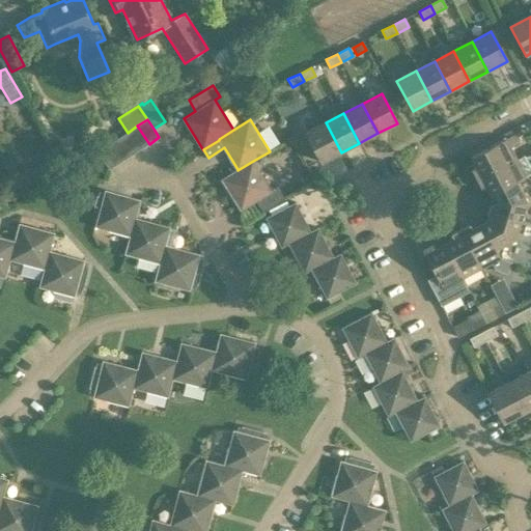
[(322,162),(341,152),(326,122),(306,133),(322,162)]
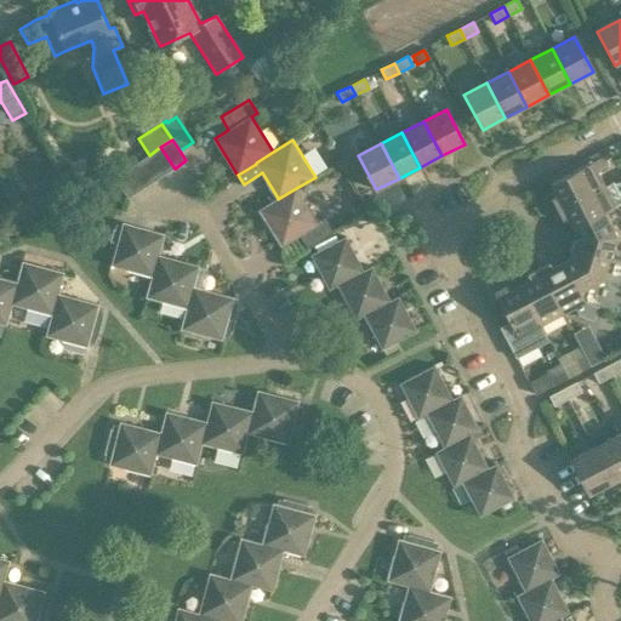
[(160,147),(149,155),(163,176),(175,169),(160,147)]
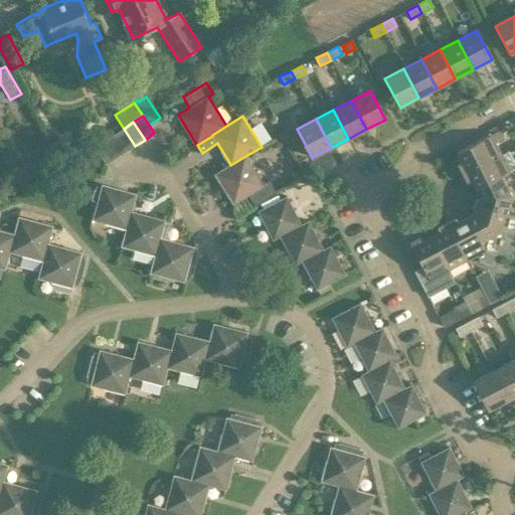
[(135,146),(124,129),(114,135),(125,152),(135,146)]
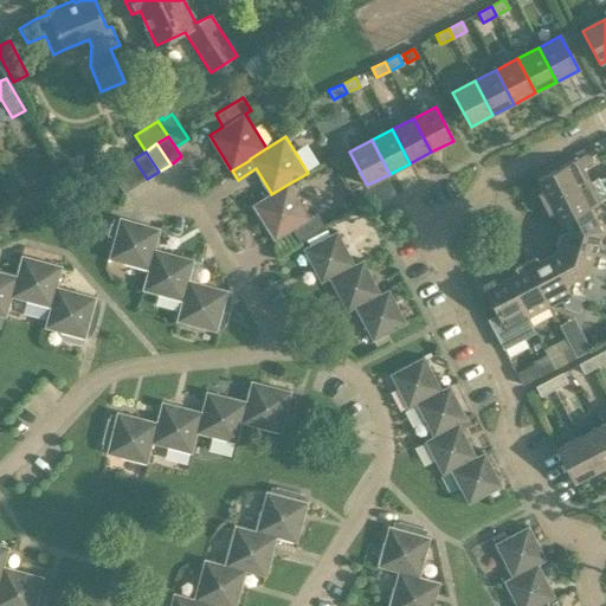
[(536,193),(542,202),(587,179),(581,169),(593,162),(587,152),(536,179),(542,191),(536,193)]
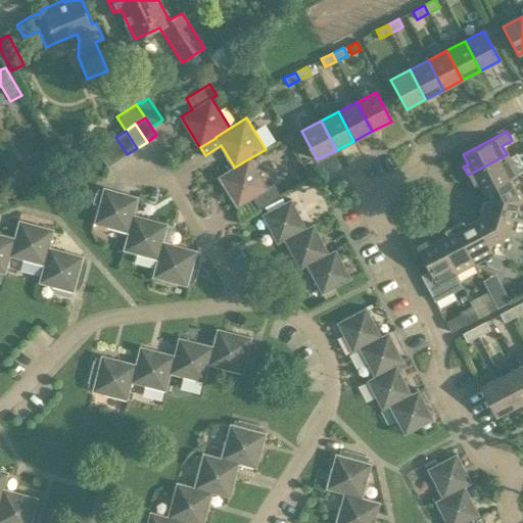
[(127,154),(115,137),(106,143),(117,160),(127,154)]
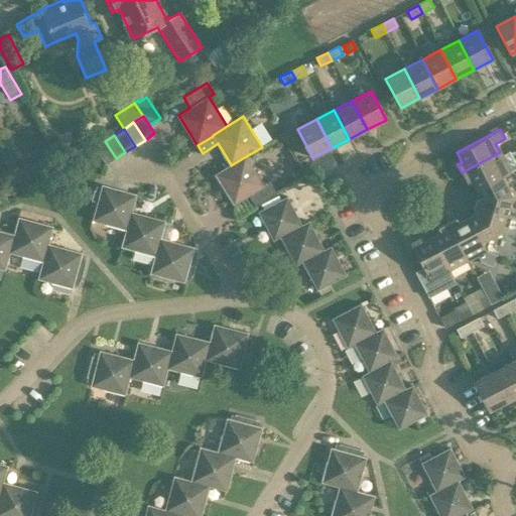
[(116,158),(105,141),(95,147),(106,164),(116,158)]
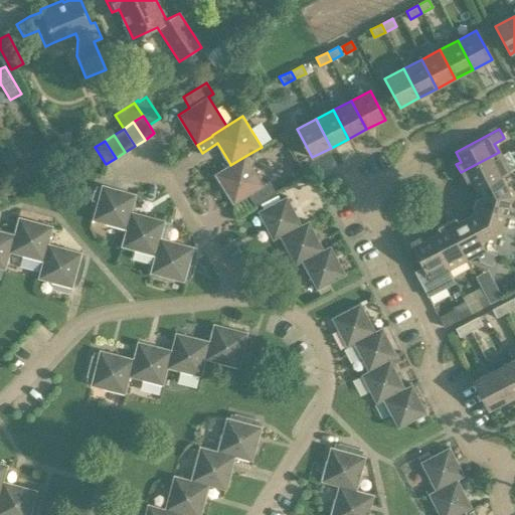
[(501,156),(499,152),(461,172),(466,182),(471,180),(474,187),(499,175),(508,170),(511,169),(514,166),(514,165),(508,152),(501,156)]
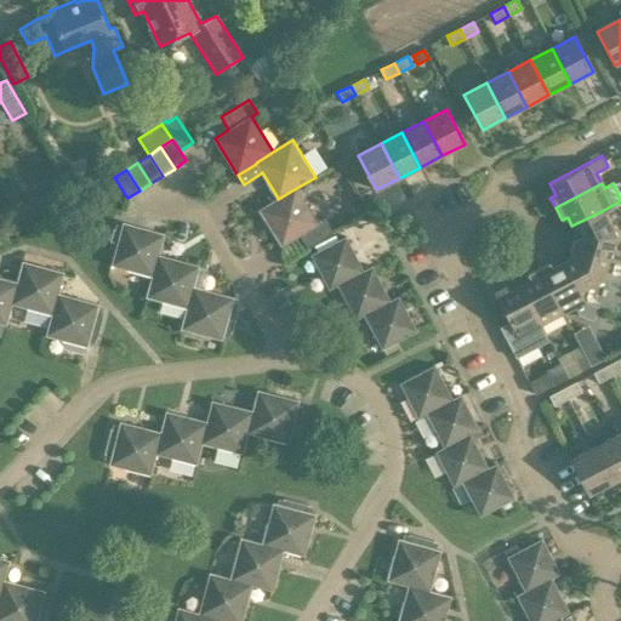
[(319,223),(296,188),(278,199),(278,198),(258,210),(281,246),(300,235),(308,249),(334,233),(325,220),(319,223)]
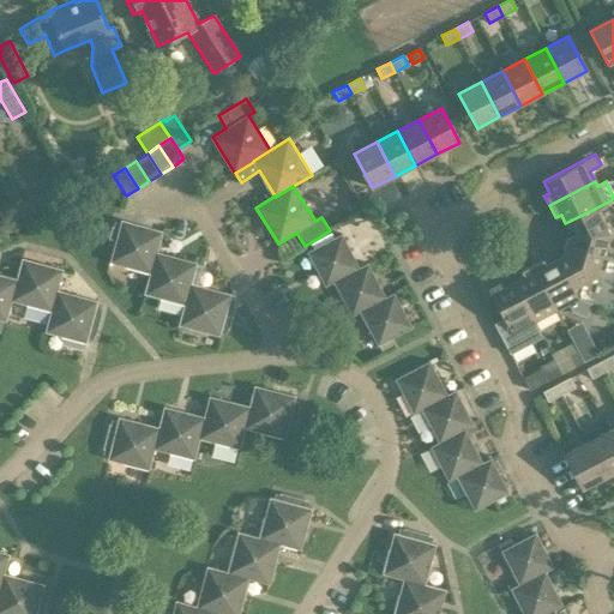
[(565,238),(564,241),(602,253),(608,234),(596,211),(595,209),(565,223),(571,235),(565,238)]
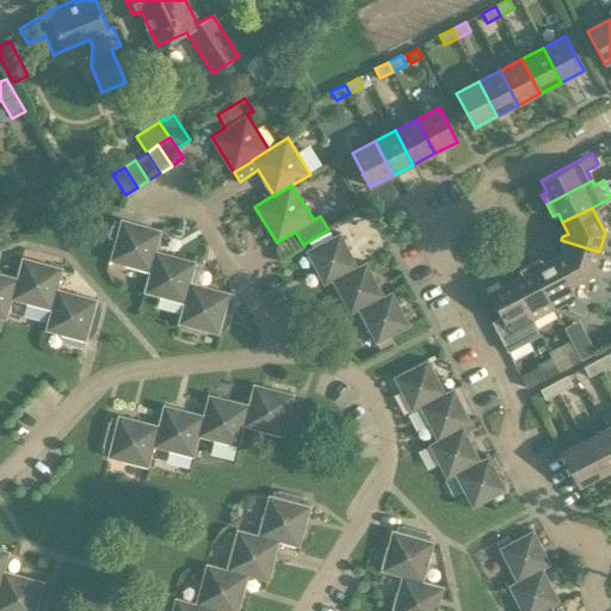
[(161,230),(119,218),(117,227),(110,226),(106,238),(113,240),(107,261),(148,272),(150,261),(153,261),(155,251),(161,230)]
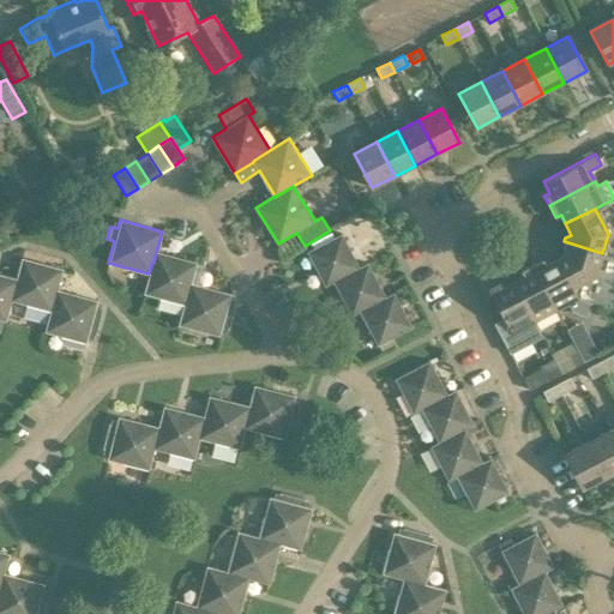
[(359,269),(359,268),(341,234),(312,250),(306,252),(324,287),(332,283),(359,269)]
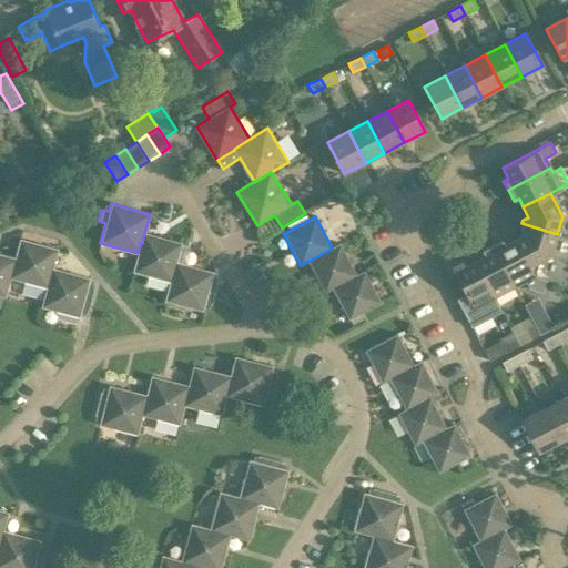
[(557,234),(521,223),(519,230),(523,235),(516,239),(530,266),(549,256),(557,234)]
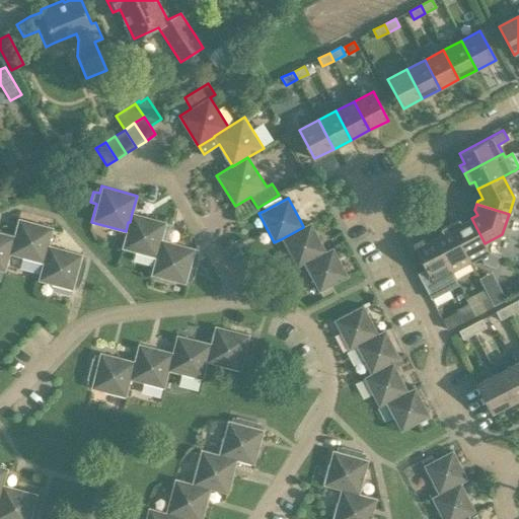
[(128,222),(126,231),(121,248),(154,257),(157,248),(158,249),(160,239),(165,222),(132,213),(130,222),(128,222)]
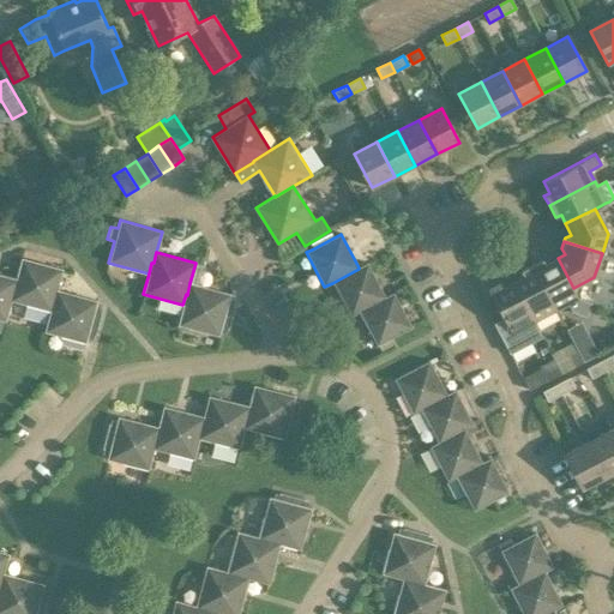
[(13,290),(11,301),(49,312),(52,301),(54,301),(56,290),(62,270),(20,258),(14,278),(12,290),(13,290)]
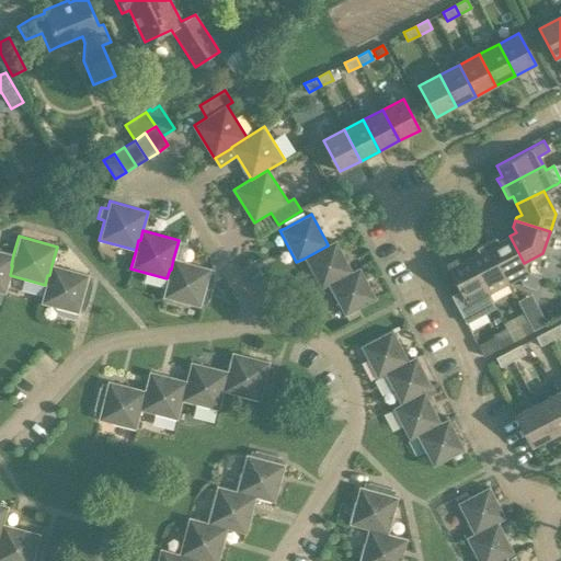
[(495,237),(487,241),(508,284),(521,277),(524,284),(536,289),(540,277),(526,271),(522,264),(524,263),(517,251),(510,236),(499,242),(495,237)]
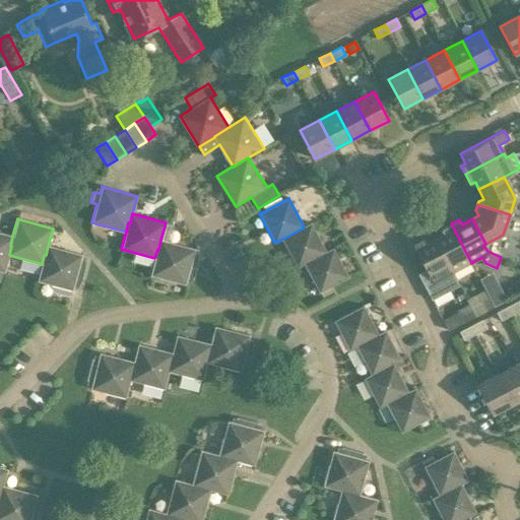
[(297,268),(304,264),(315,258),(326,252),(311,222),(304,226),(304,228),(281,240),(297,268)]
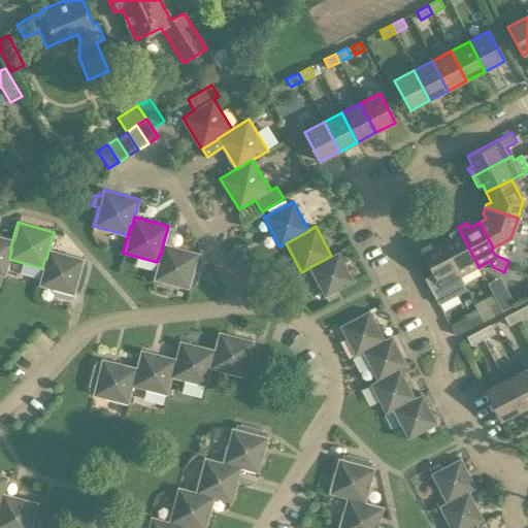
[(450,238),(442,241),(461,276),(479,267),(458,227),(448,233),(450,238)]
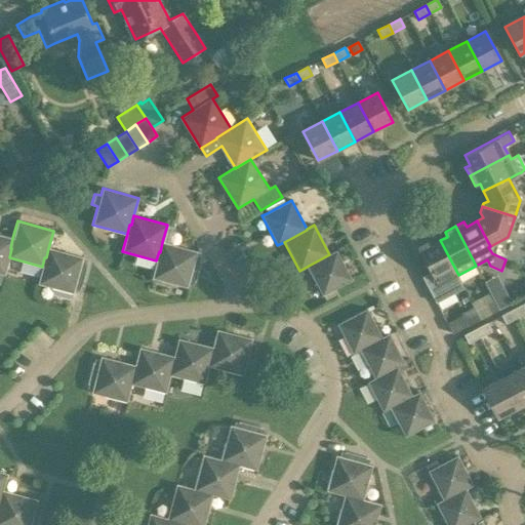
[(0,274),(4,276),(9,257),(11,248),(10,248),(12,238),(0,235),(0,274)]
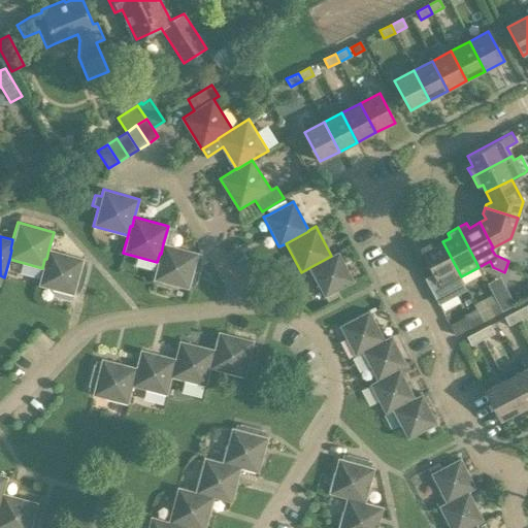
[(459,277),(461,276),(442,241),(432,248),(429,242),(419,248),(433,274),(425,278),(438,304),(465,291),(459,277)]
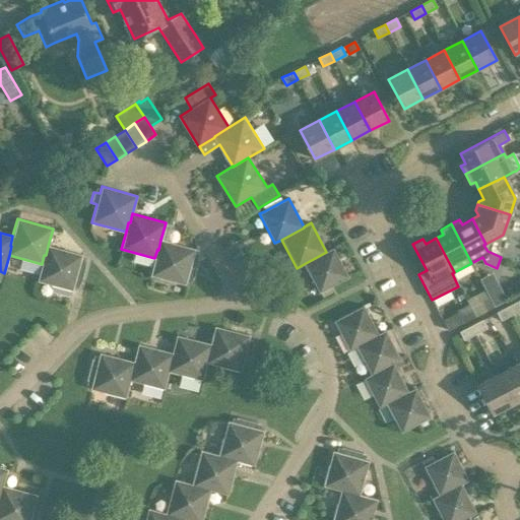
[(190,267),(196,269),(199,258),(193,257),(195,249),(160,240),(158,250),(157,249),(154,258),(150,276),(185,285),(187,278),(190,267)]
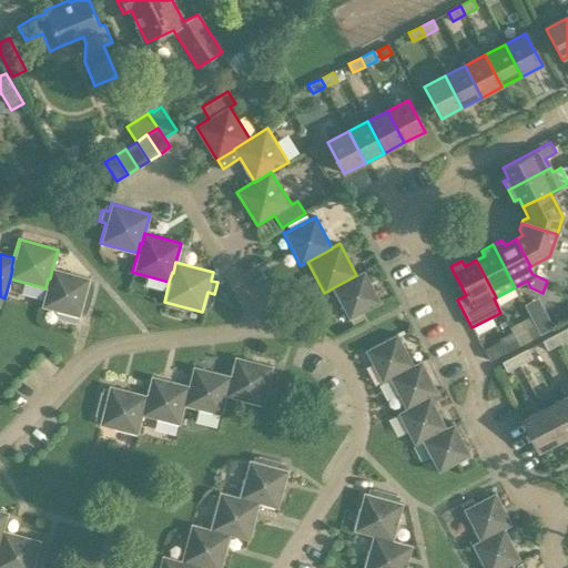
[(84,298),(90,300),(93,288),(88,286),(90,279),(52,269),(50,279),(48,279),(46,288),(40,307),(79,317),(81,310),(84,298)]
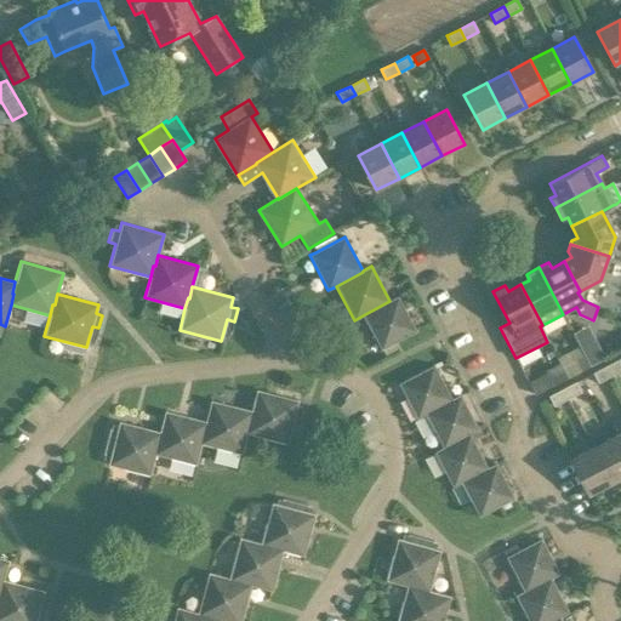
[(398,296),(389,301),(376,308),(363,315),(381,349),(416,331),(398,296)]
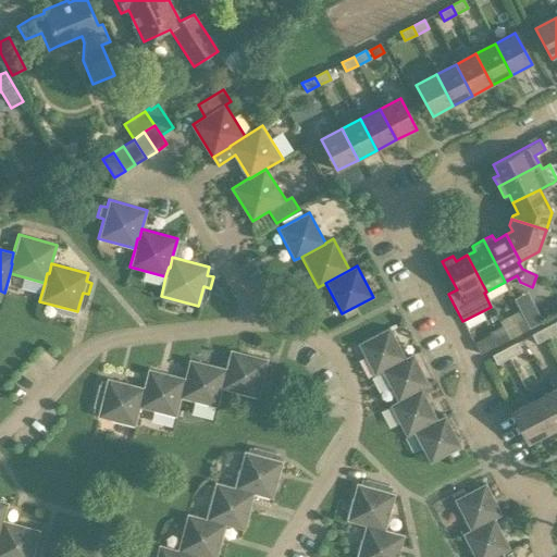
[(210,288),(203,286),(200,298),(207,299),(210,288)]
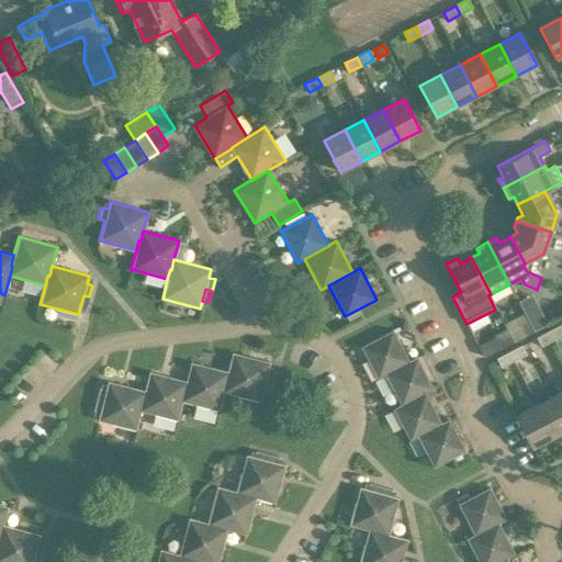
[(531,294),(519,302),(525,313),(535,330),(547,324),(531,294)]
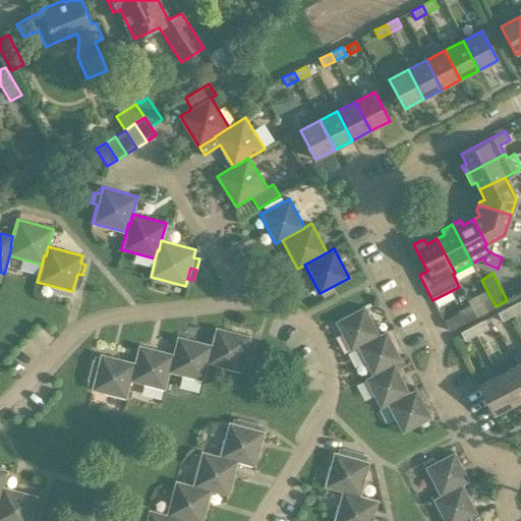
[(82,275),(77,274),(74,284),(80,286),(82,275)]
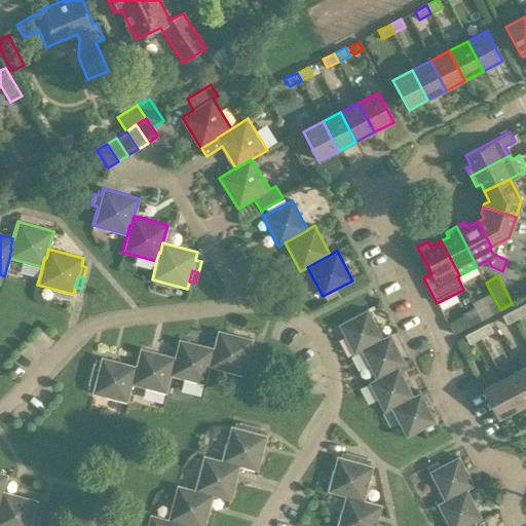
[(491,293),(472,303),(474,307),(475,307),(481,320),(500,309),(491,293)]
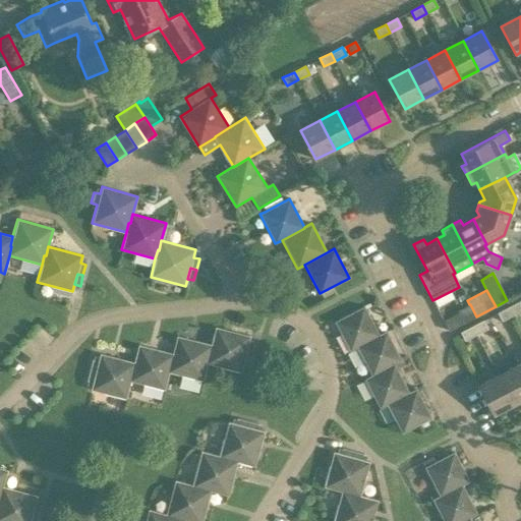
[(520,302),(520,301),(509,307),(513,314),(520,310),(520,302)]
